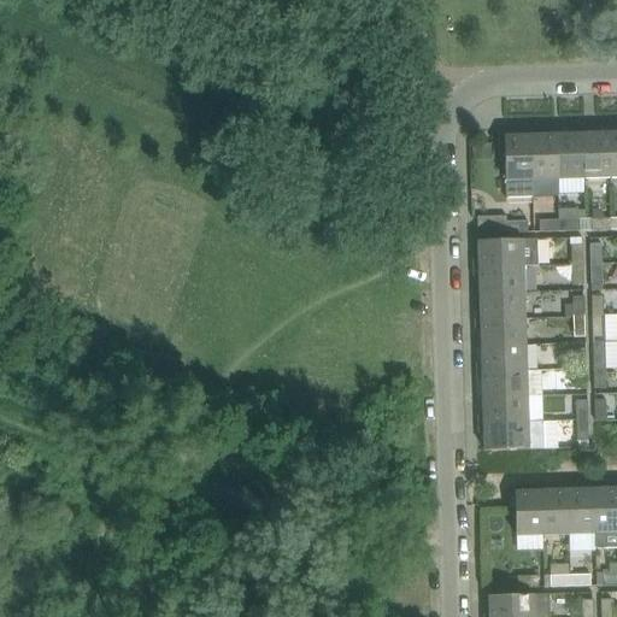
[(586,178),(585,133),(558,134),(559,180),(586,178)]
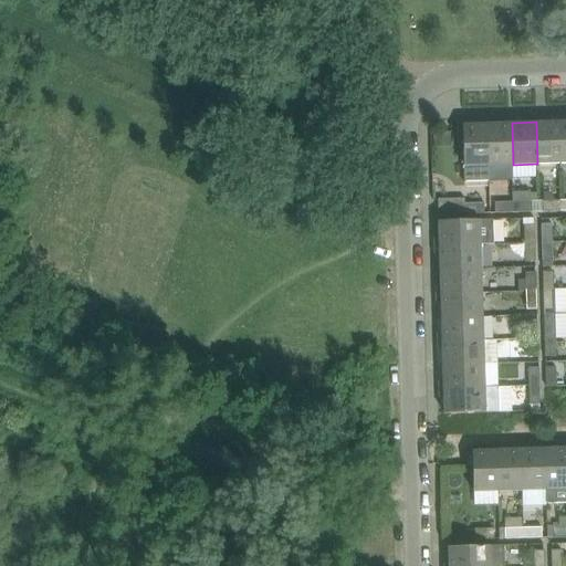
[(562,164),(561,122),(536,122),(537,164),(562,164)]
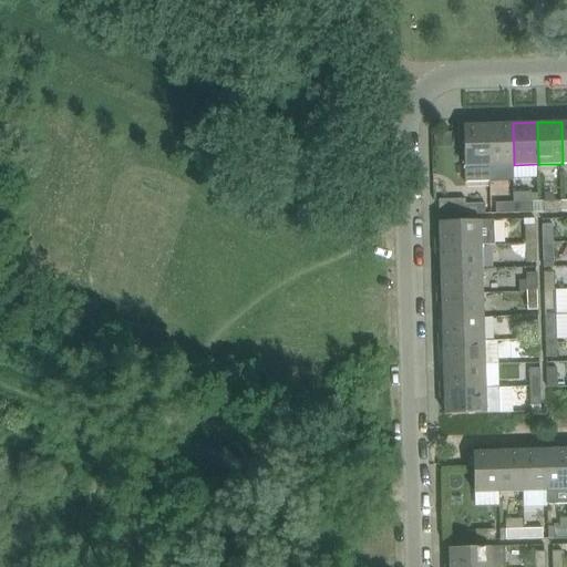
[(491,165),(490,123),(464,124),(466,182),(491,181),(491,165)]
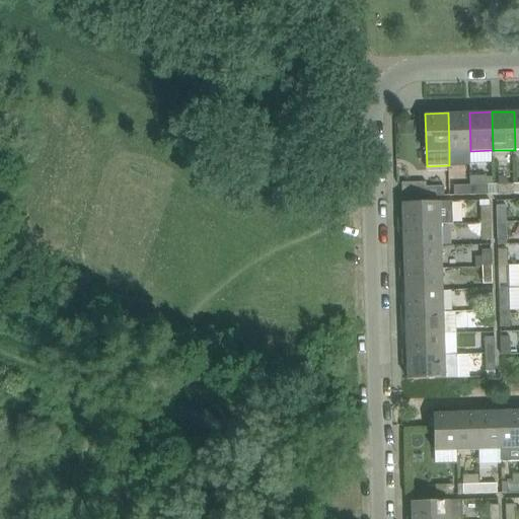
[(470,151),(469,113),(448,113),(449,151),(470,151)]
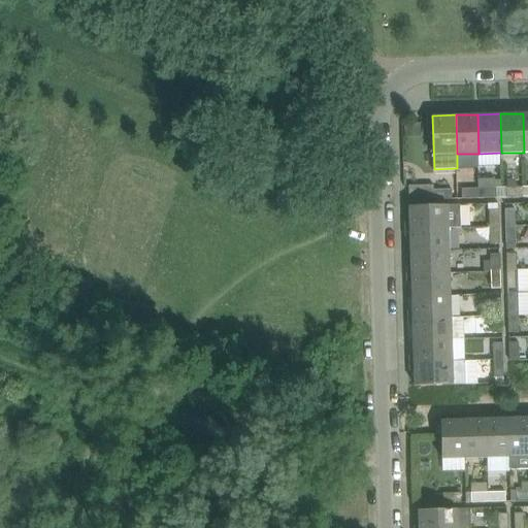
[(404,123),(404,137),(421,136),(421,123),(404,123)]
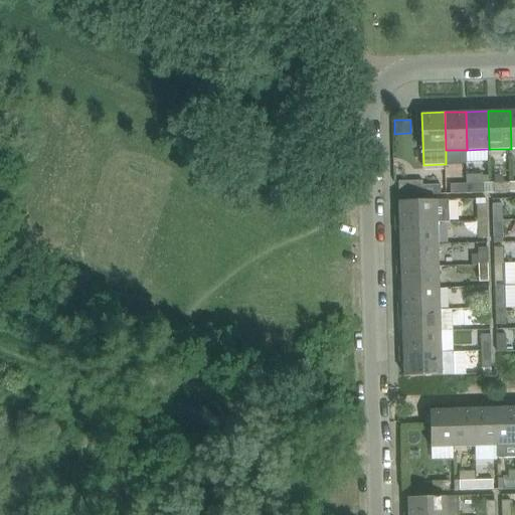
[(485,174),(468,175),(468,184),(469,194),(485,193),(485,174)]
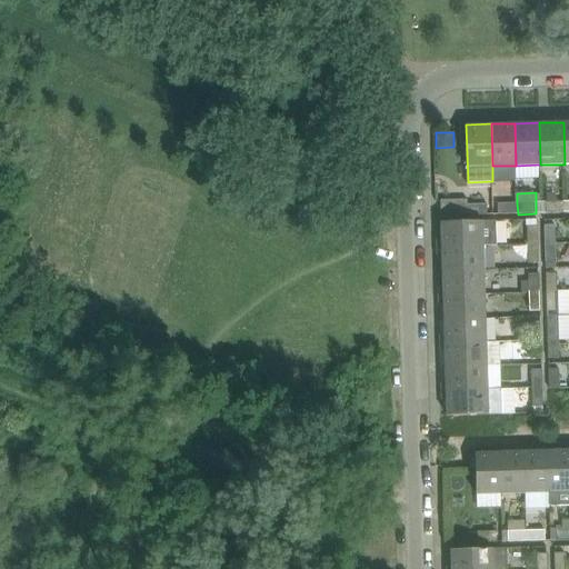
[(468,216),(468,205),(468,199),(440,200),(441,217),(468,216)]
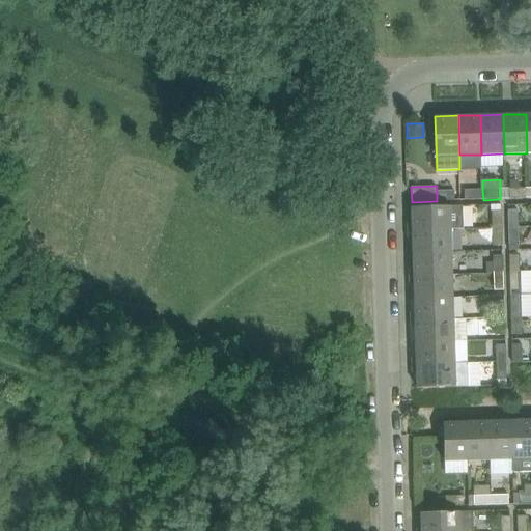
[(528,198),(528,189),(509,189),(510,199),(528,198)]
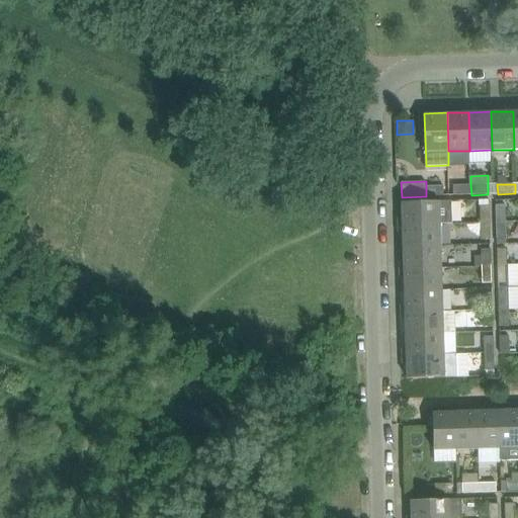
[(471,195),(470,185),(453,186),(453,195),(471,195)]
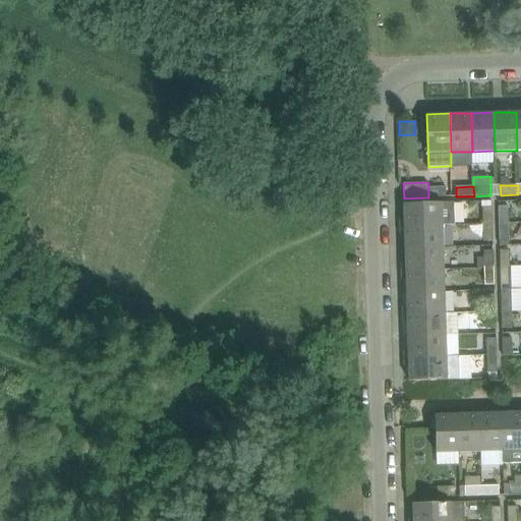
[(446,197),(446,187),(428,187),(428,197),(446,197)]
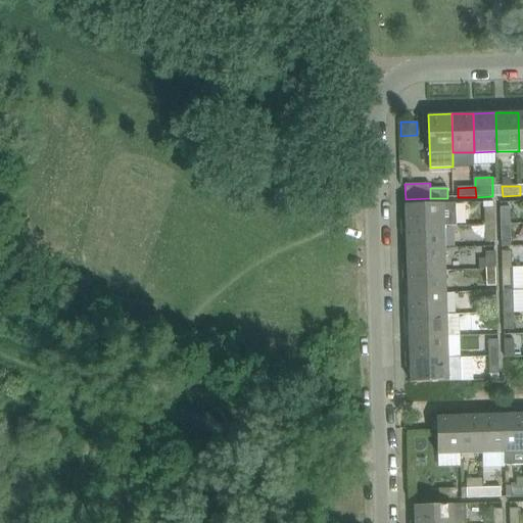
[(457,225),(456,203),(406,204),(406,228),(444,227),(444,226),(457,225)]
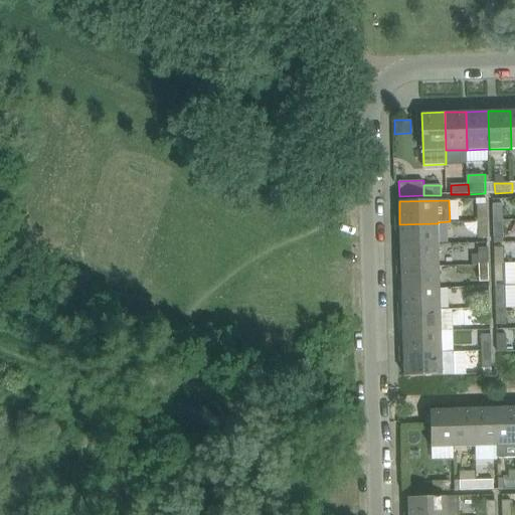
[(487,204),(478,205),(478,221),(488,221),(487,204)]
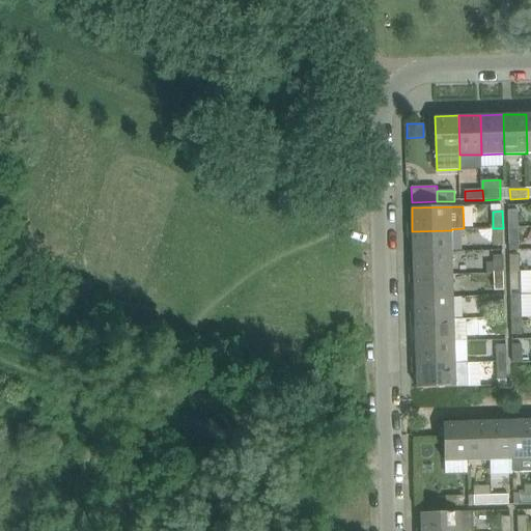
[(518,211),(508,212),(508,228),(519,228),(518,211)]
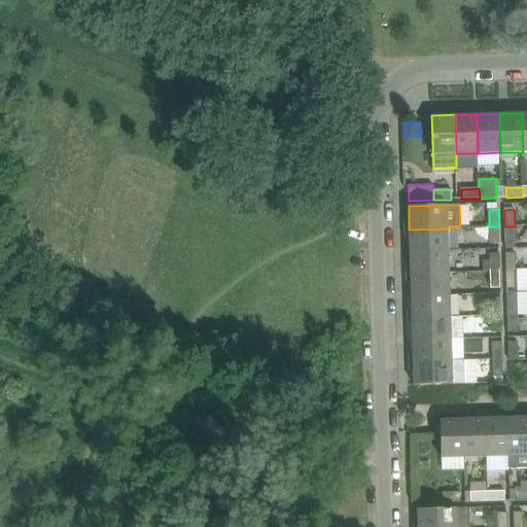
[(499,244),(499,226),(489,226),(490,244),(499,244)]
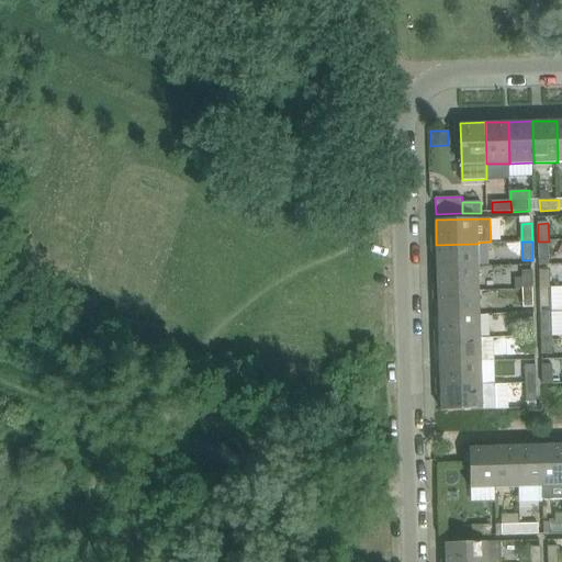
[(550,260),(549,242),(538,242),(539,260),(550,260)]
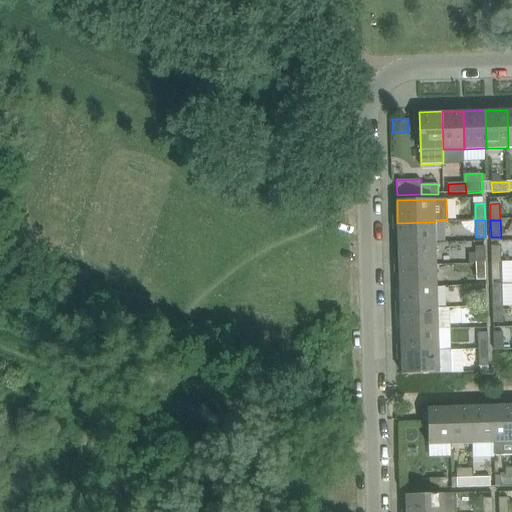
[(435,243),(435,222),(397,223),(398,244),(435,243)]
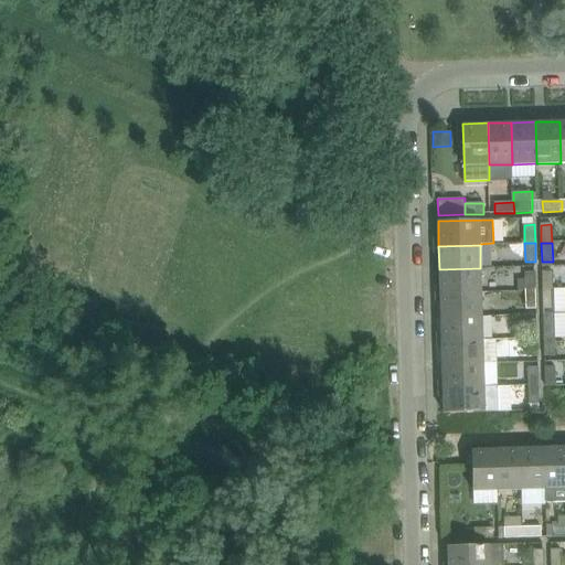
[(481,292),(480,268),(439,269),(440,294),(481,292)]
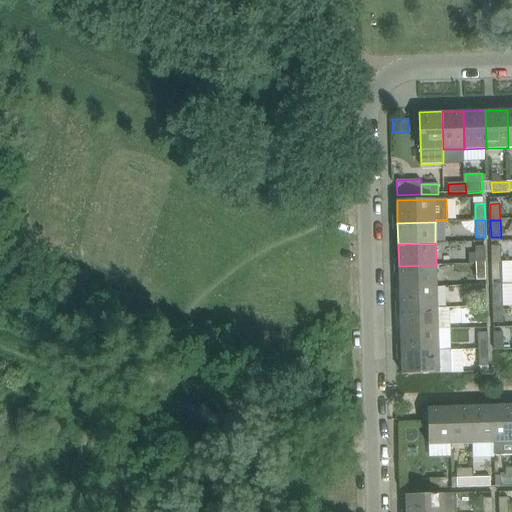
[(501,246),(491,246),(492,263),(501,263),(501,246)]
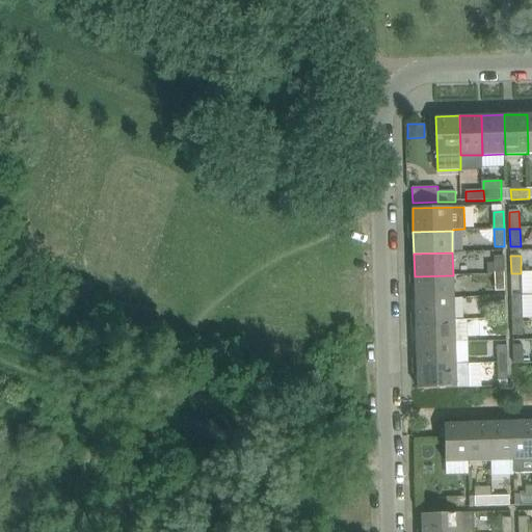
[(505,257),(495,257),(496,274),(505,274),(505,257)]
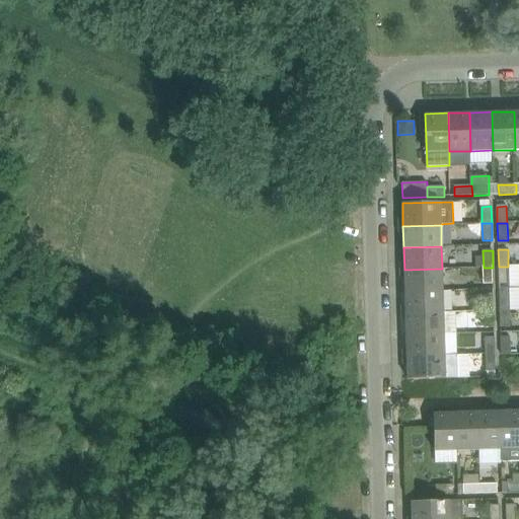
[(509,284),(509,271),(508,267),(499,267),(499,284),(509,284)]
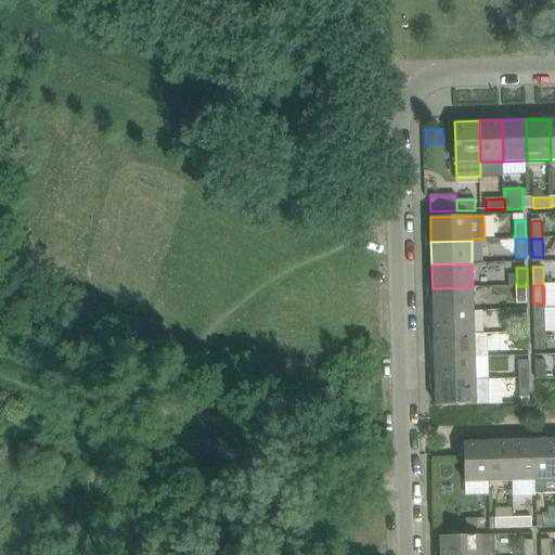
[(528,304),(527,286),(517,286),(517,304),(528,304)]
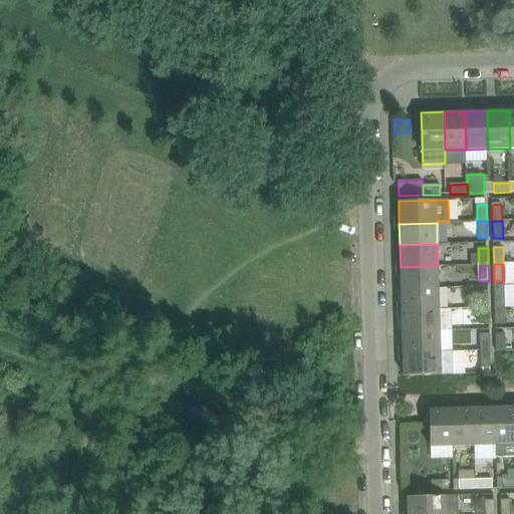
[(439,288),(438,266),(401,267),(401,289),(439,288)]
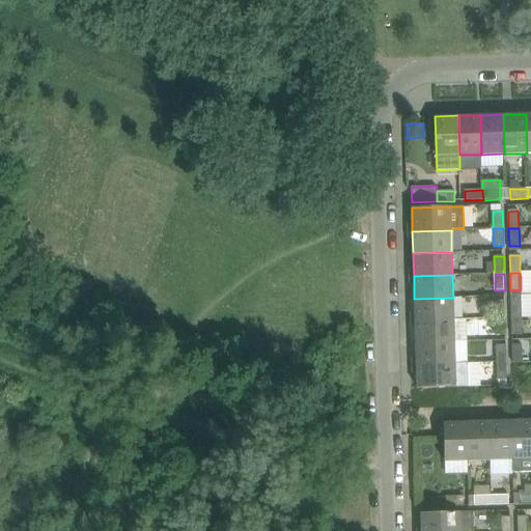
[(522,317),(521,301),(521,295),(511,295),(511,318),(522,317)]
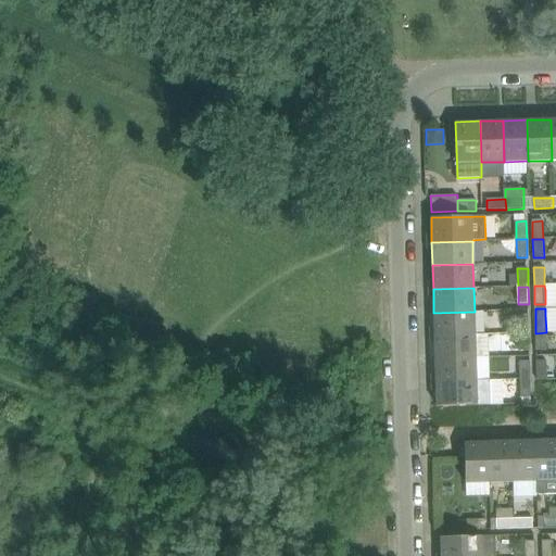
[(476,335),(475,312),(433,313),(434,336),(476,335)]
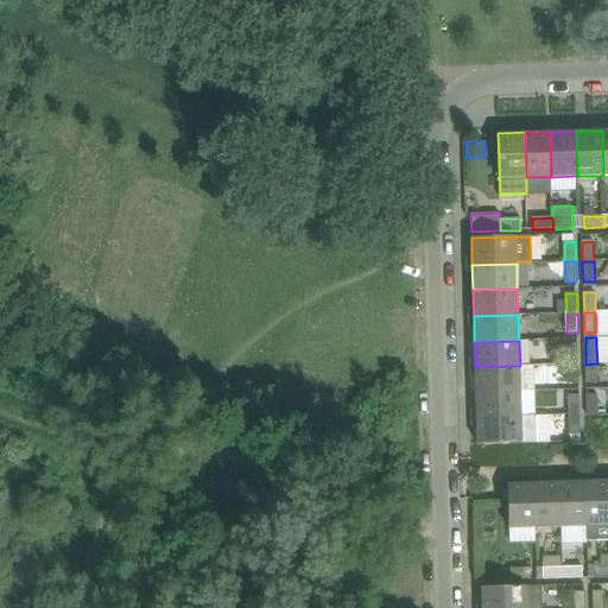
[(578,344),(567,344),(568,365),(578,365),(578,344)]
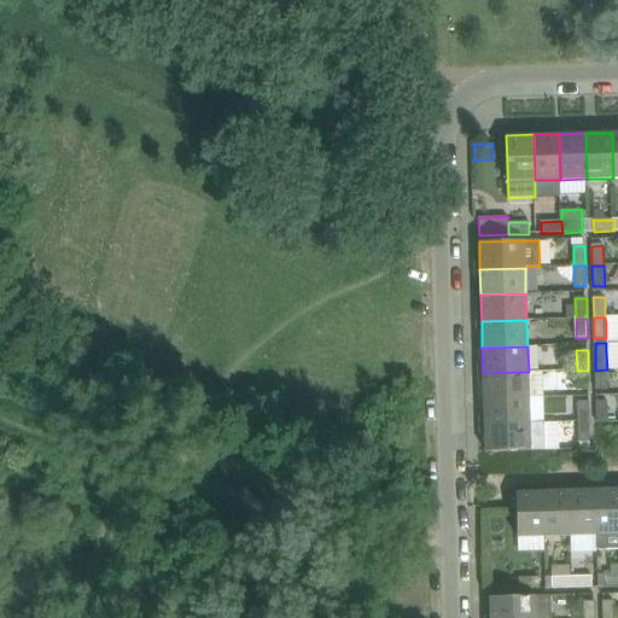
[(607,390),(607,369),(595,371),(596,390),(607,390)]
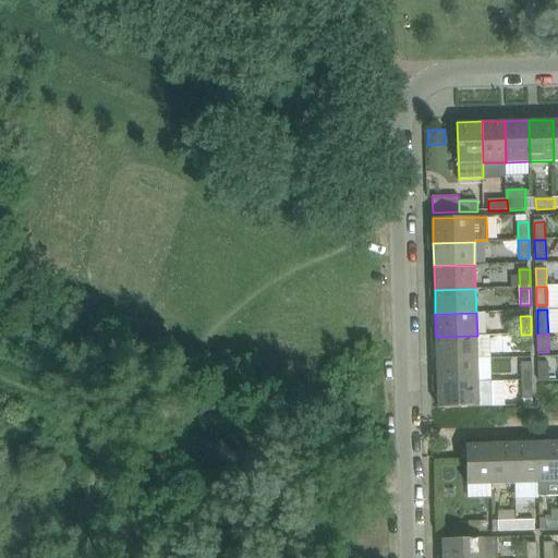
[(532,352),(531,335),(521,335),(521,353),(532,352)]
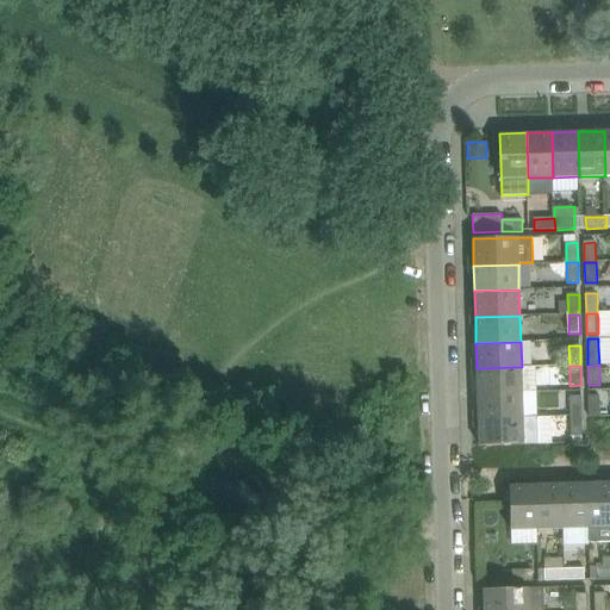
[(522,393),(522,367),(477,368),(478,394),(522,393)]
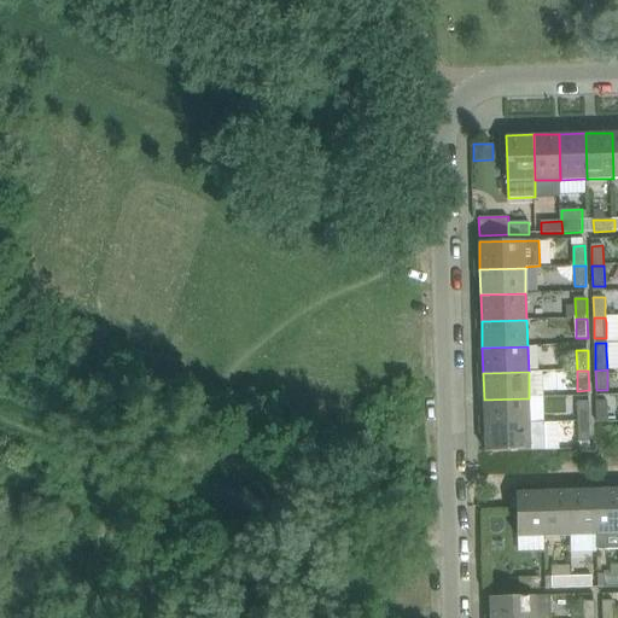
[(530,425),(529,407),(529,398),(484,400),(484,426),(530,425)]
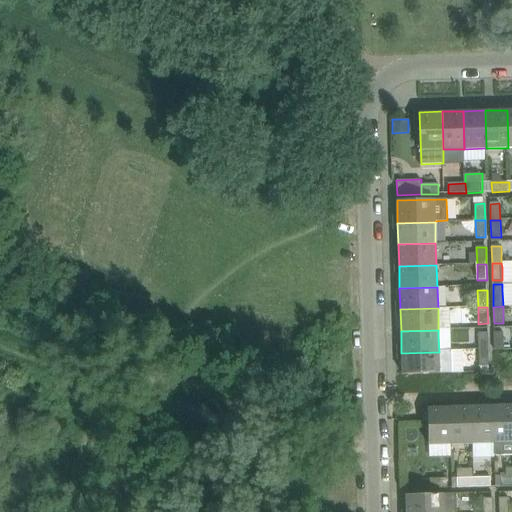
[(504,350),(503,335),(503,332),(494,333),(495,351),(504,350)]
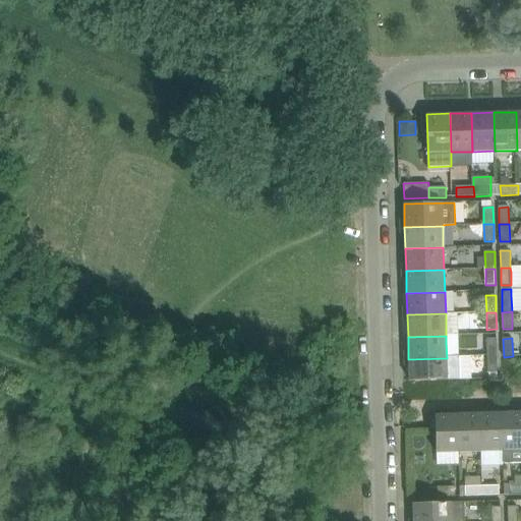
[(498,357),(497,341),(497,339),(487,339),(487,357),(498,357)]
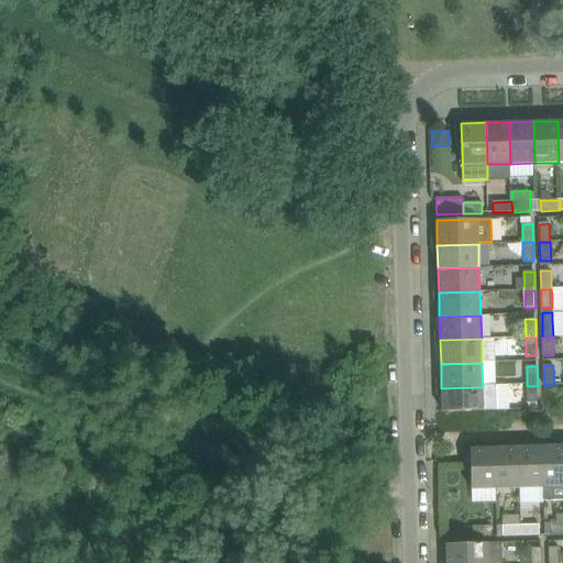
[(538,404),(538,386),(527,386),(528,404),(538,404)]
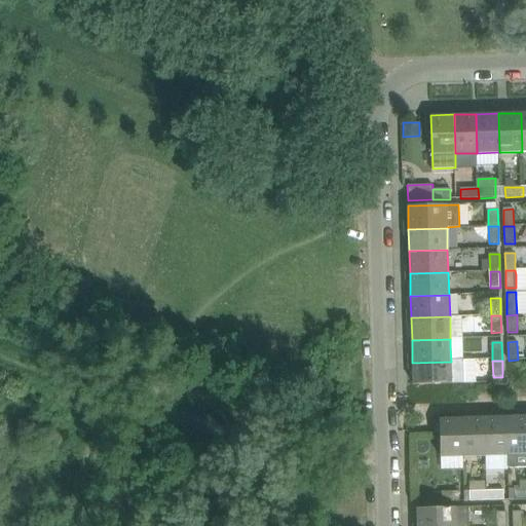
[(463,362),(451,362),(412,363),(413,385),(463,384),(463,362)]
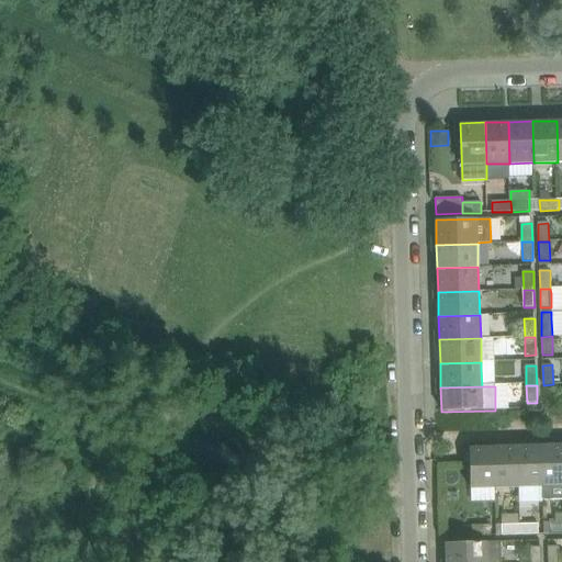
[(561,498),(561,445),(541,446),(543,487),(542,487),(542,498),(561,498)]
